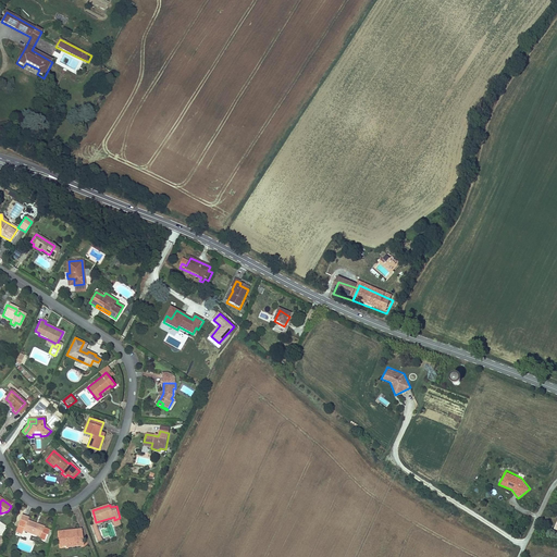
[(40,540),(45,528),(28,522),(29,520),(23,517),(19,528),(24,530),(24,531),(33,534),(32,535),(40,540)]
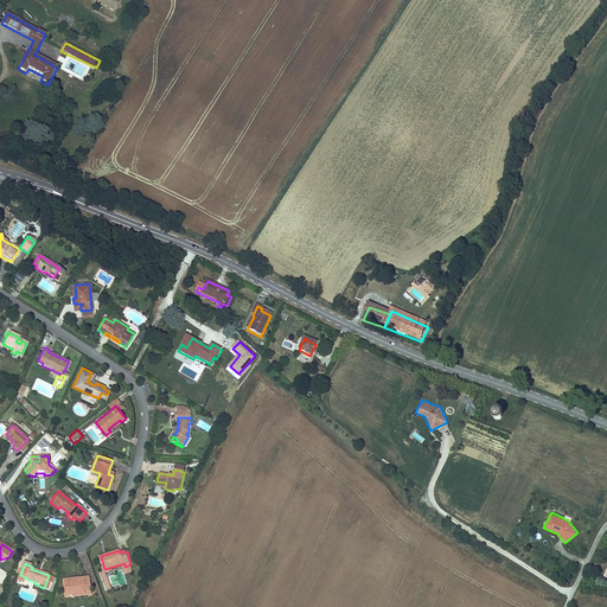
[(85,592),(91,590),(90,577),(85,579),(85,581),(80,581),(78,579),(65,580),(66,596),(72,596),(72,595),(85,594),(85,592)]
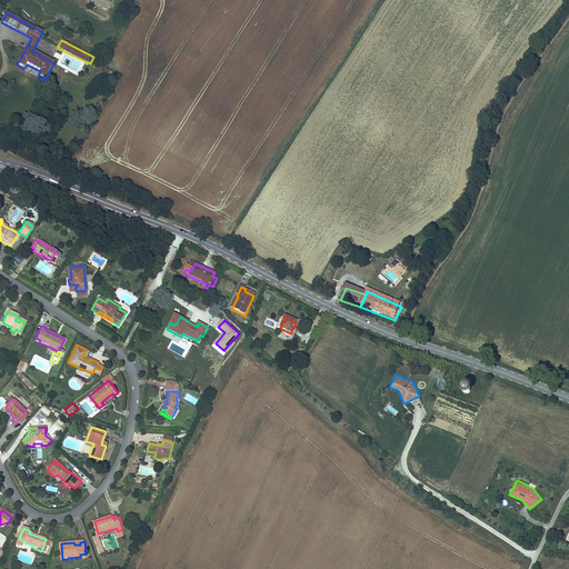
All buildings are outlined.
